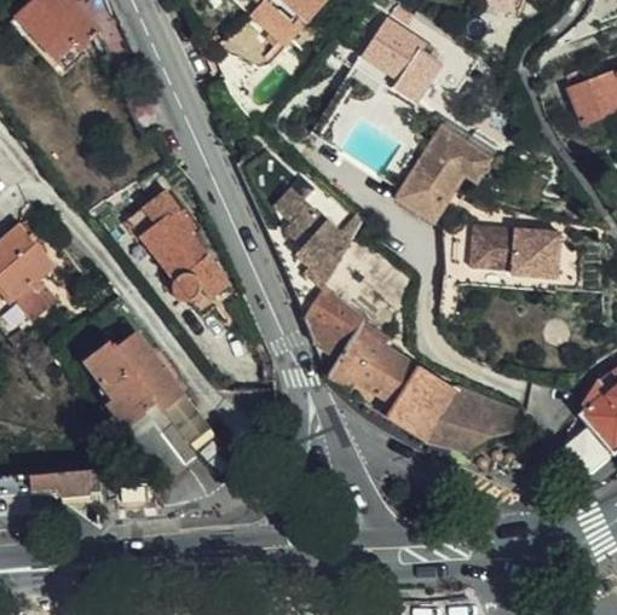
[(96,29),(74,5),(69,0),(28,0),(12,15),(52,59),(71,42),(78,47),(96,29)]
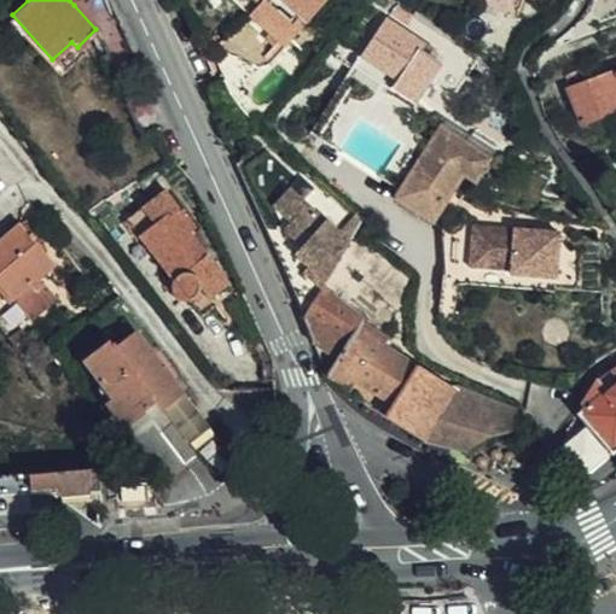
[(234,0),(245,10),(254,0),(234,0)]
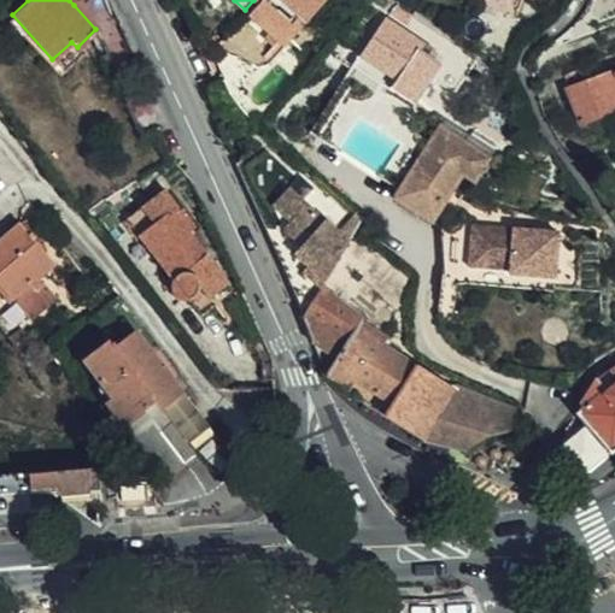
[(281,42),(296,28),(320,0),(253,0),(245,10),(281,42)]
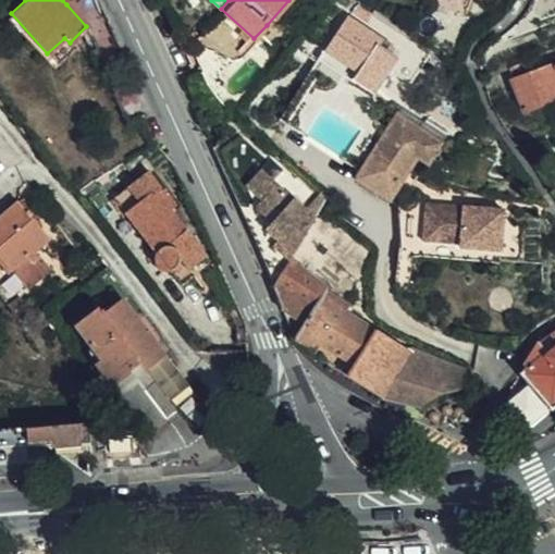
[(424,0),(458,12),(463,0),(424,0)]
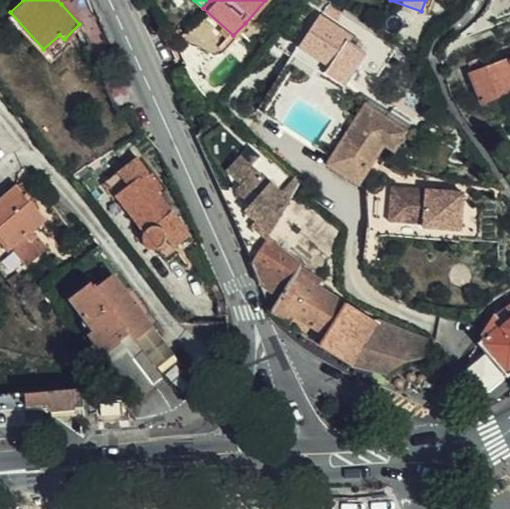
[(342,10),(327,1),(322,9),(336,18),(342,10)]
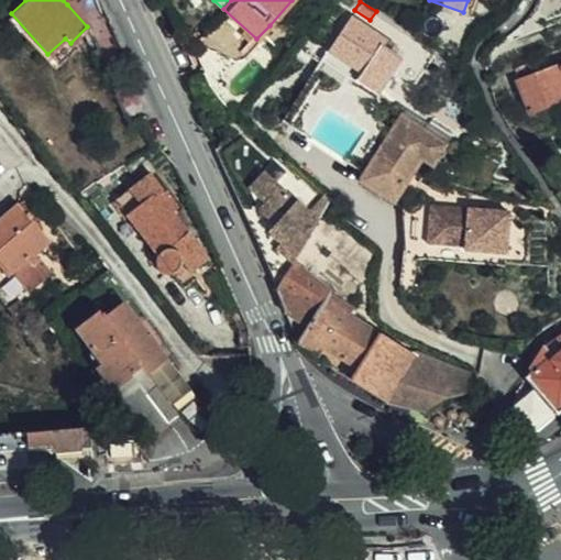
[(383,57),(389,48),(393,42),(350,15),(328,50),(362,72),(356,78),(376,91),(394,65),(383,57)]
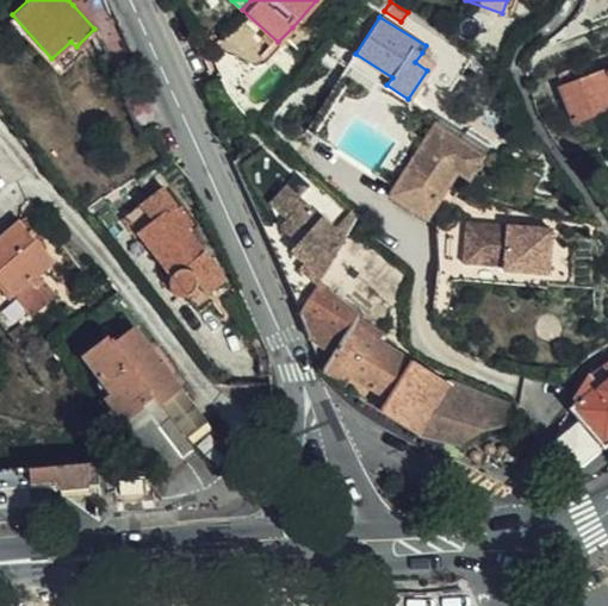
[(80,51),(76,47),(70,42),(51,58),(60,68),(80,51)]
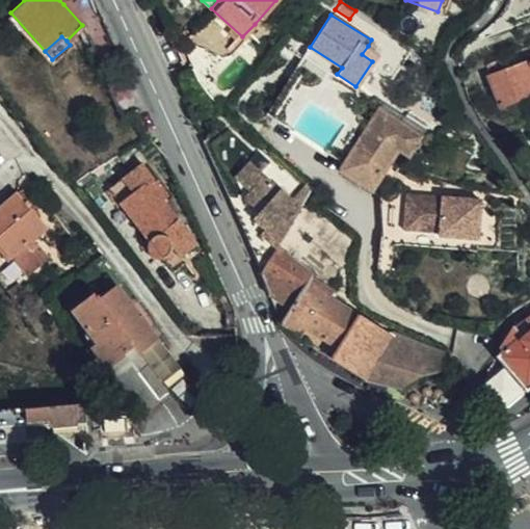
[(377,52),(368,46),(362,54),(372,61),(377,52)]
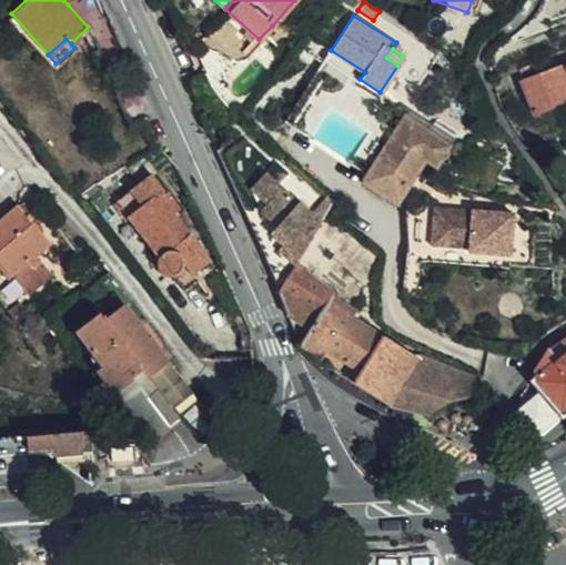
[(565,52),(562,54),(559,49),(543,53),(544,60),(512,69),(522,103),(543,97),(541,92),(565,83),(565,52)]
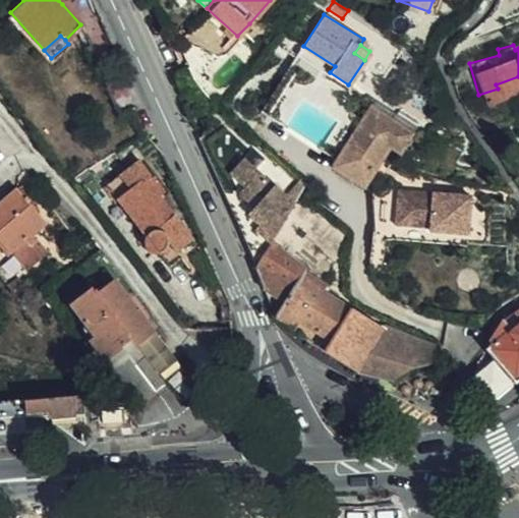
[(335,66),(303,46),(297,54),(329,74),(330,72),(335,66)]
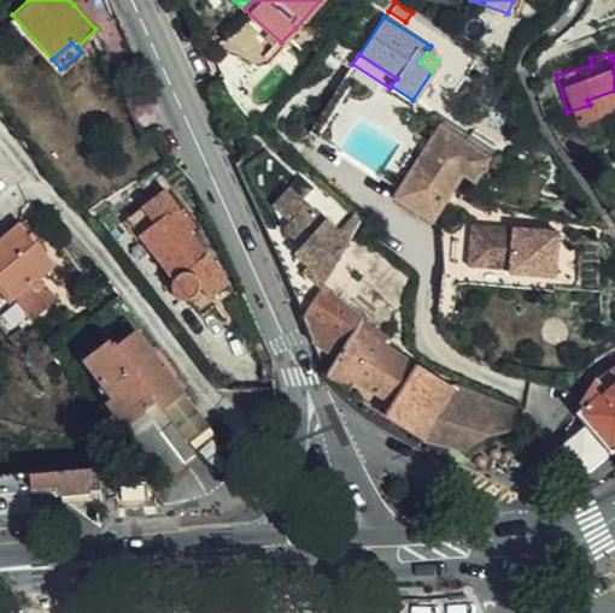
[(431,217),(451,187),(462,171),(473,178),(487,154),(438,124),(410,168),(393,195),(417,211),(429,217),(431,217)]
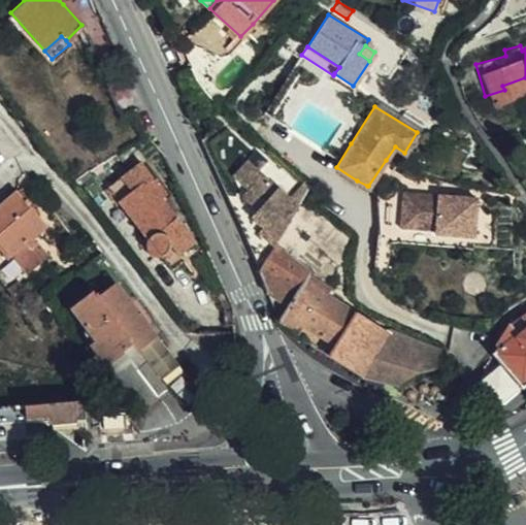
[(238,196),(259,269),(275,243),(291,221),(299,207),(303,200),(309,191),(223,119),(198,134),(232,189),(238,196)]
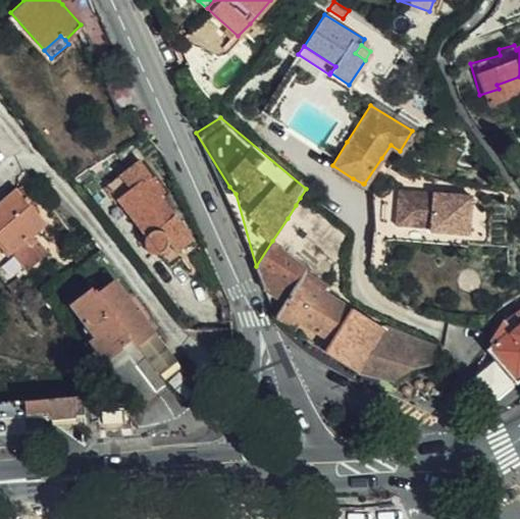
[(168,266),(179,259),(188,254),(182,247),(193,239),(158,197),(162,192),(137,162),(103,187),(145,238),(144,244),(146,251),(153,255),(159,255),(168,266)]
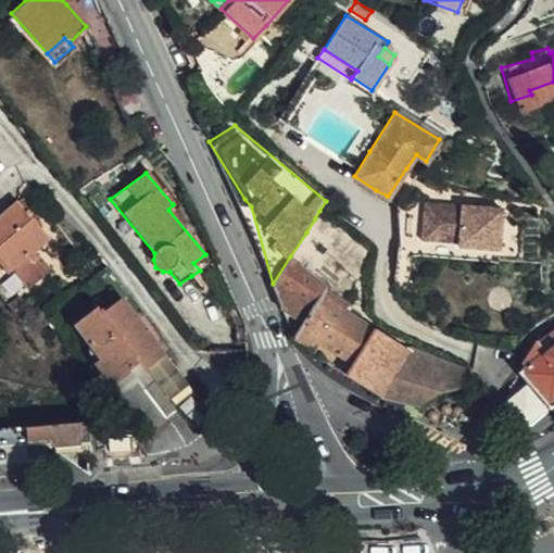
[(37,242),(45,235),(27,214),(35,208),(21,191),(0,206),(0,256),(22,284),(38,269),(34,265),(41,259),(47,254),(37,242)]
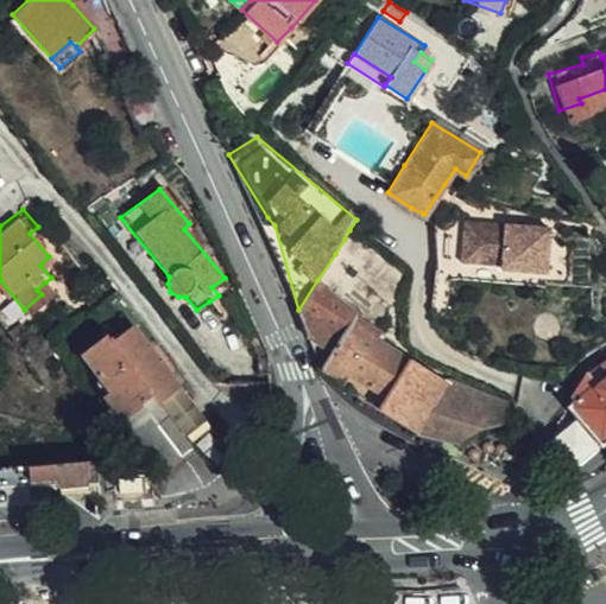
[(491,223),(459,220),(455,260),(486,264),(491,223)]
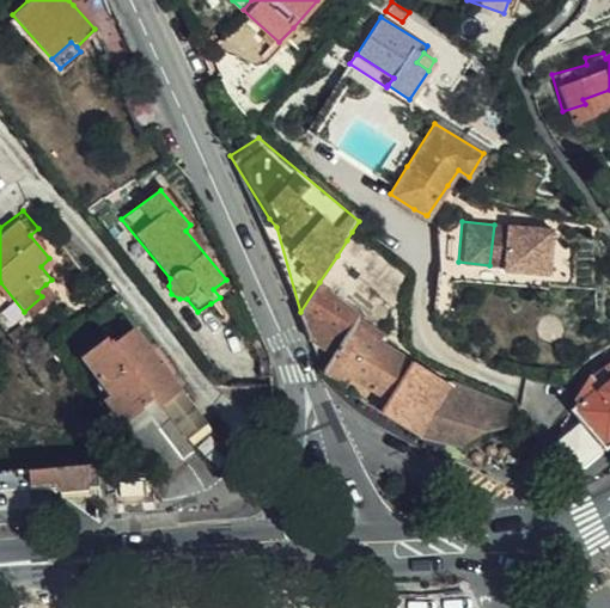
[(543,286),(549,229),(494,225),(489,265),(488,281),(543,286)]
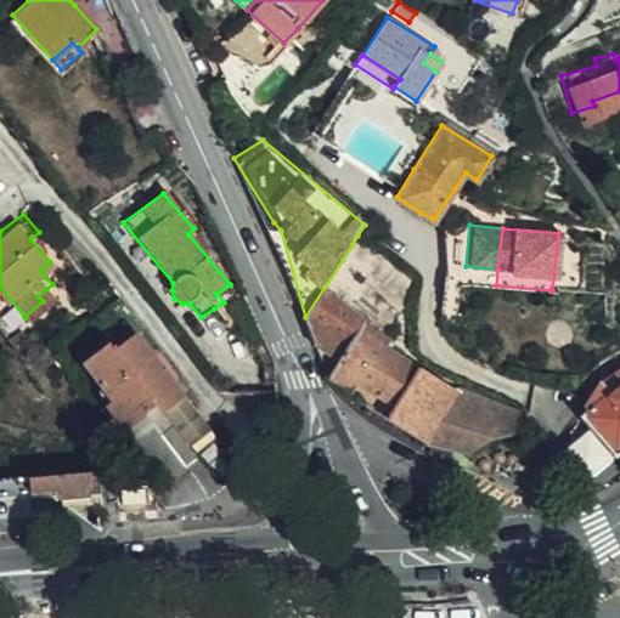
[(353,244),(343,260),(356,270),(354,272),(370,282),(389,260),(376,247),(370,255),(353,244)]
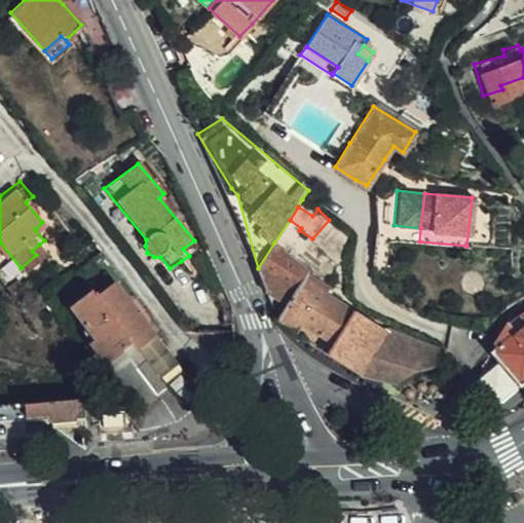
[(337,224),(304,267),(302,270),(326,286),(339,264),(359,238),(337,224)]
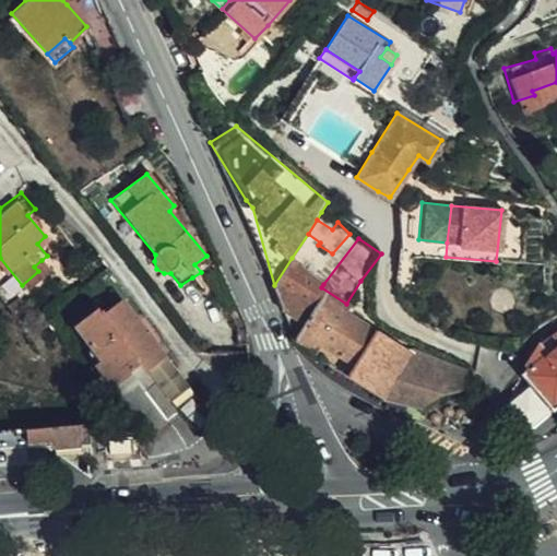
[(299,332),(296,339),(315,351),(312,356),(386,400),(425,410),(436,397),(449,390),(461,390),(462,370),(421,354),(406,350),(342,310),(346,304),(321,287),(323,284),(292,258),(274,285),(293,328),(299,332)]
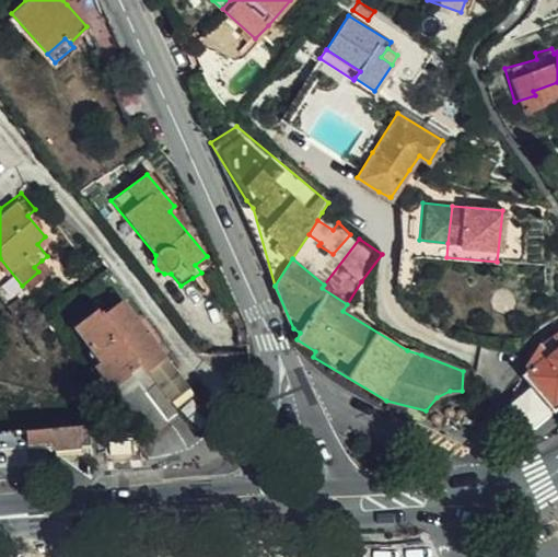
[(42,260),(34,267),(38,271),(46,266),(42,260)]
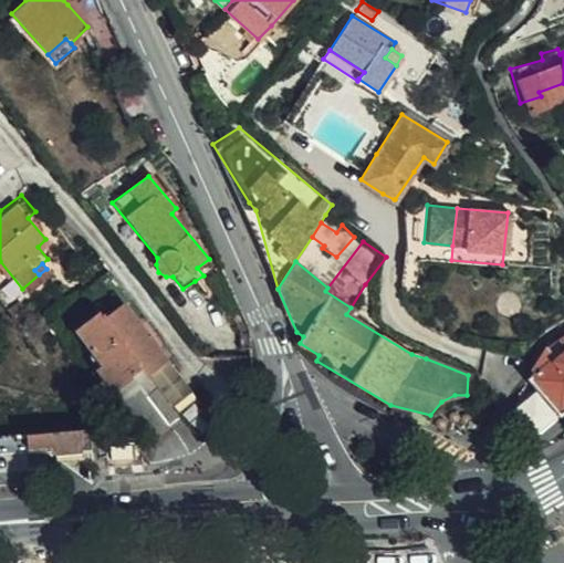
[(82,285),(95,277),(91,269),(76,278),(82,285)]
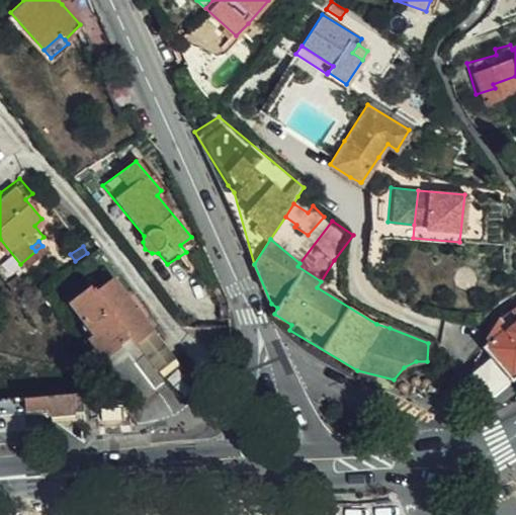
[(21,285),(14,273),(3,280),(10,291),(21,285)]
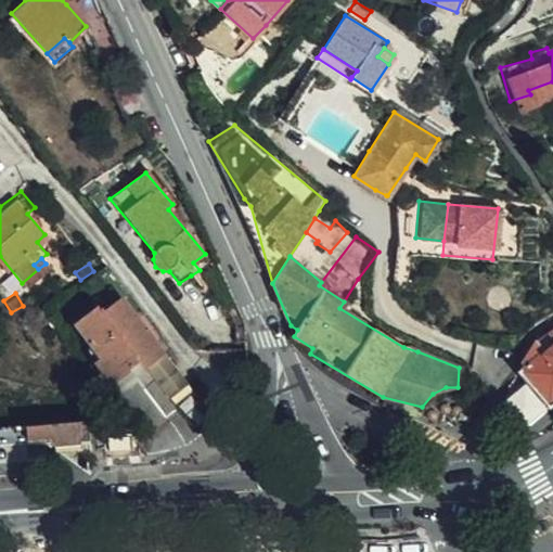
[(164,355),(120,300),(101,313),(97,309),(74,325),(100,361),(93,364),(107,384),(138,362),(145,369),(164,355)]
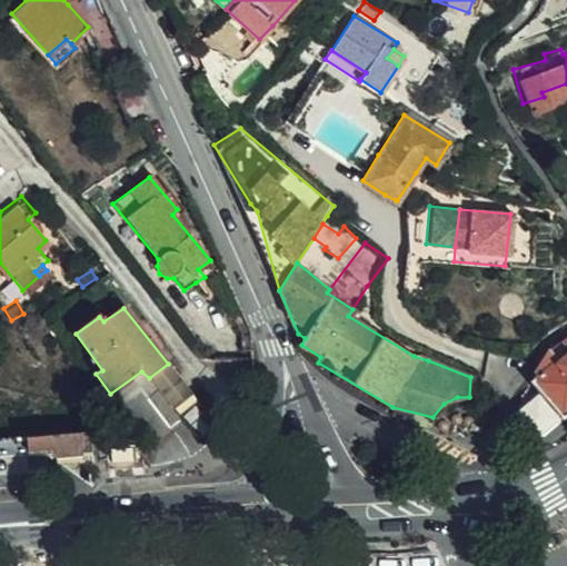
[(519,404),(514,424),(536,440),(566,414),(566,336),(546,348),(533,368),(528,380),(537,389),(519,404)]
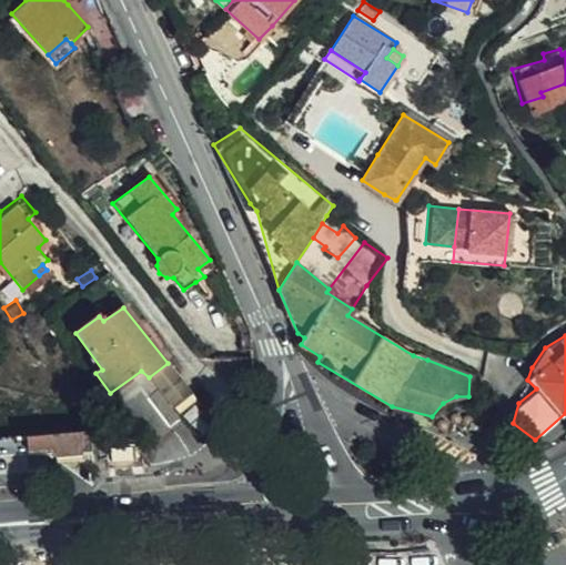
[(199,403),(168,363),(149,377),(181,416),(199,403)]
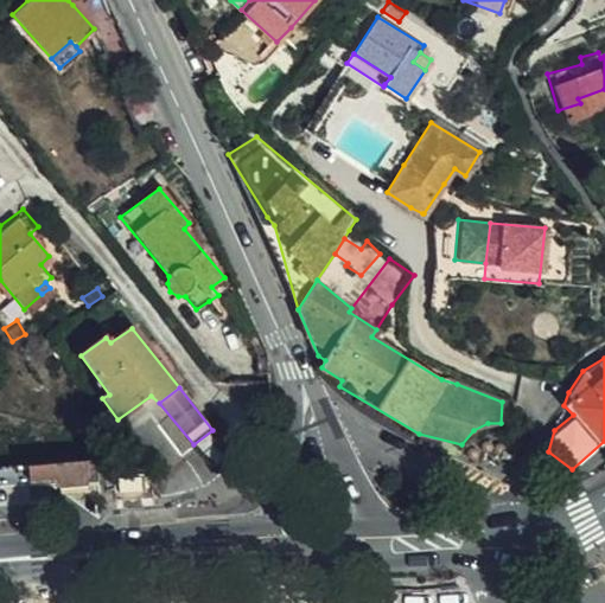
[(99,485),(96,459),(29,464),(30,481),(57,479),(59,488),(99,485)]
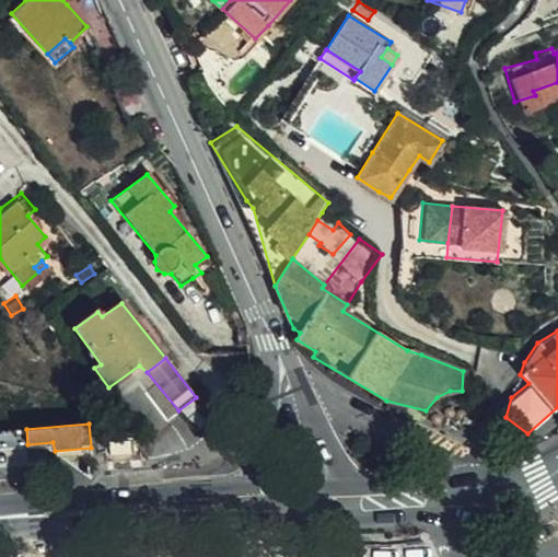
[(403,556),(408,536),(172,556),(403,556)]
